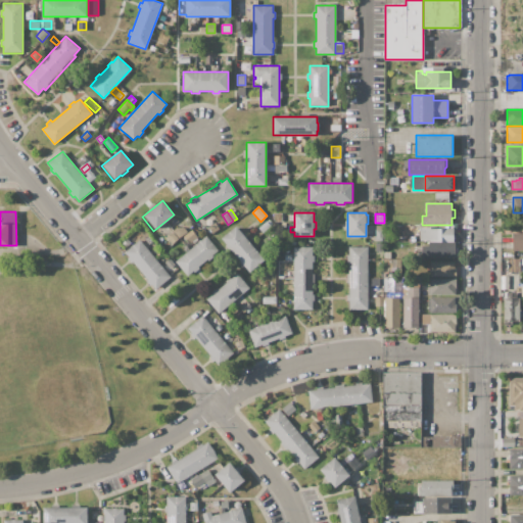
[(208,226),(204,220),(212,215),(217,221),(215,222),(208,226)]
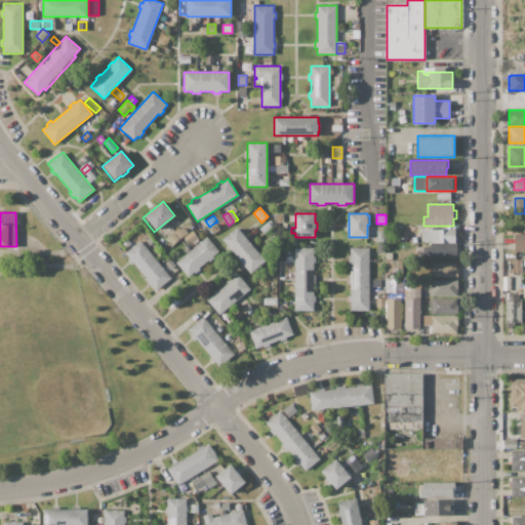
[(215,223),(219,230),(212,234),(208,228),(209,227),(215,223)]
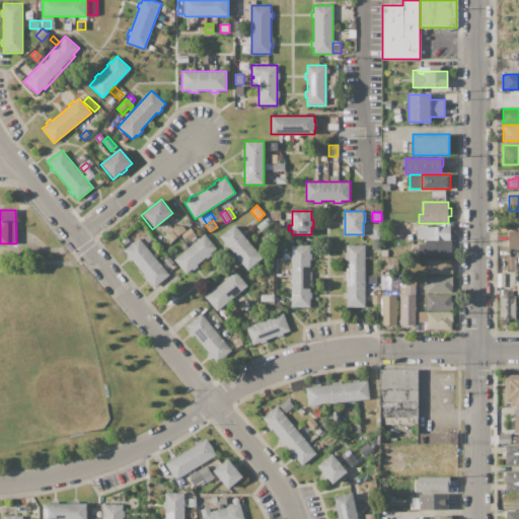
[(234,224),(262,257),(246,271),(241,264),(240,265),(236,260),(237,258),(223,241),(222,242),(219,238),(220,237),(219,236),(234,224)]
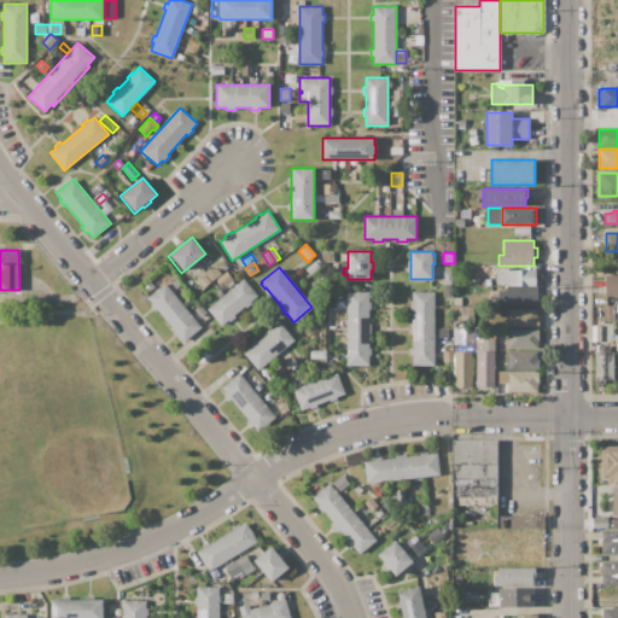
[(536,286),(508,286),(508,285),(496,285),(496,268),(509,268),(509,270),(536,270),(536,278),(537,278),(537,284),(536,284),(536,286)]
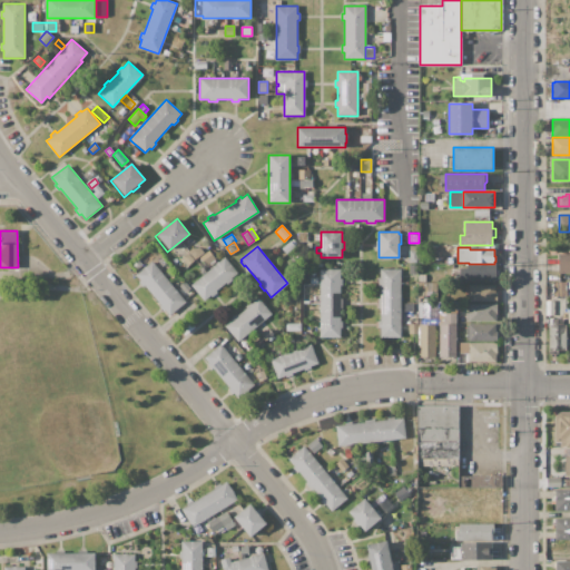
[(188,252),(193,248),(200,248),(204,253),(195,259),(188,252)]
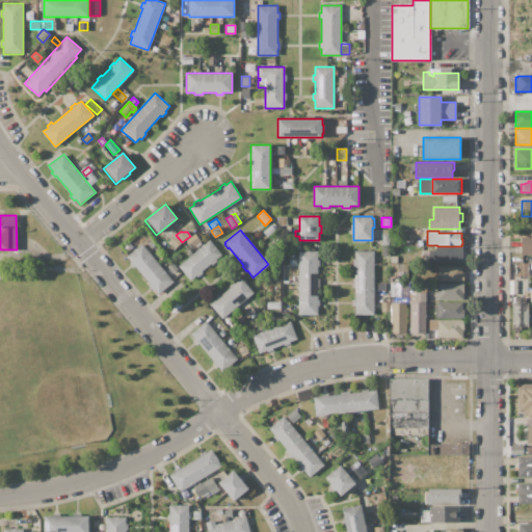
[(381,233),(390,233),(390,244),(381,244),(381,233)]
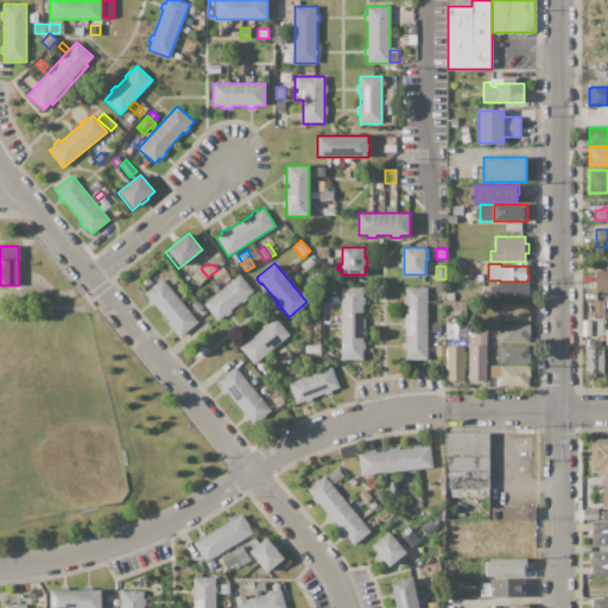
[(222,267),(229,276),(228,277),(230,278),(225,283),(223,280),(222,282),(216,279),(213,276),(222,267)]
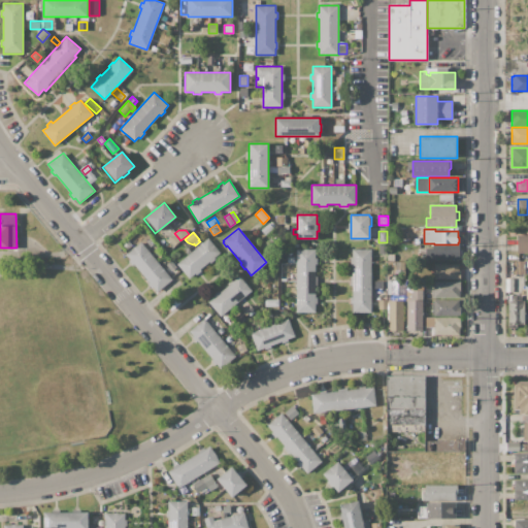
[(174,234),(180,241),(173,246),(168,239),(174,234)]
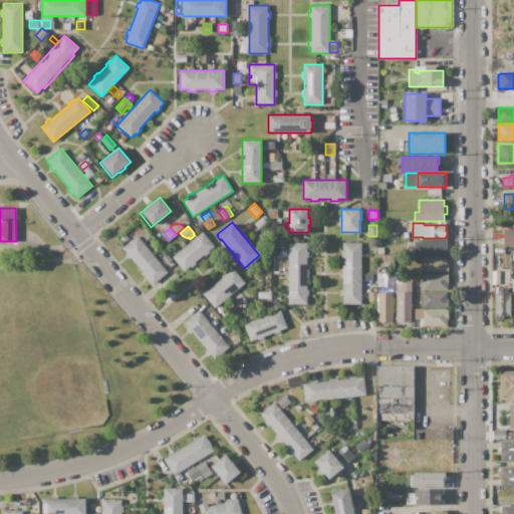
[(513,247),(503,247),(503,229),(513,229),(513,247)]
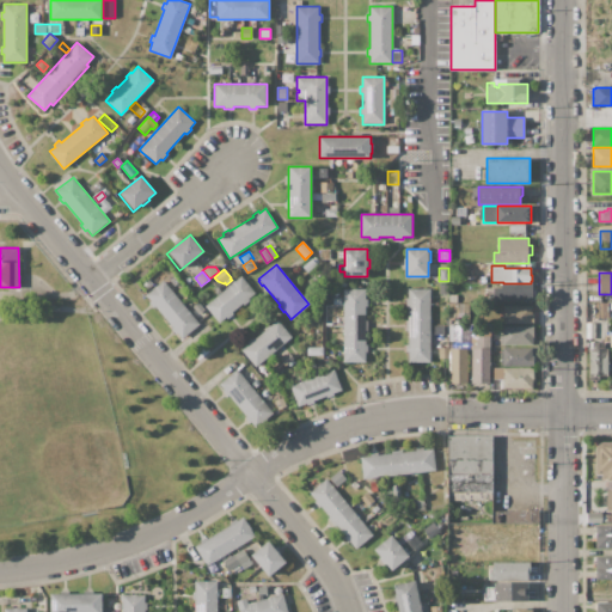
[(173,286),(170,280),(175,276),(179,281),(173,286)]
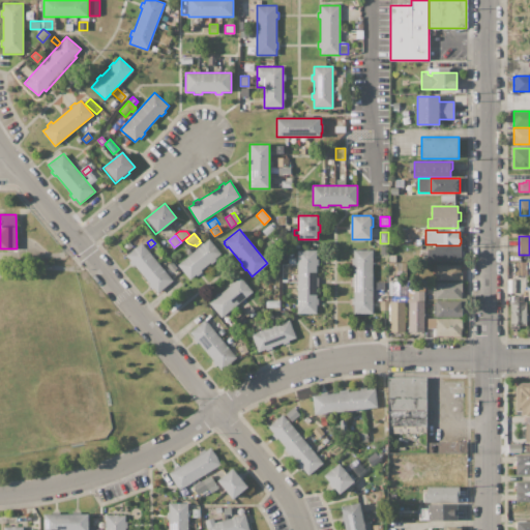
[(209,239),(221,254),(214,259),(215,260),(211,264),(210,262),(201,270),(202,271),(197,275),(196,274),(188,280),(181,271),(182,270),(178,265),(209,239)]
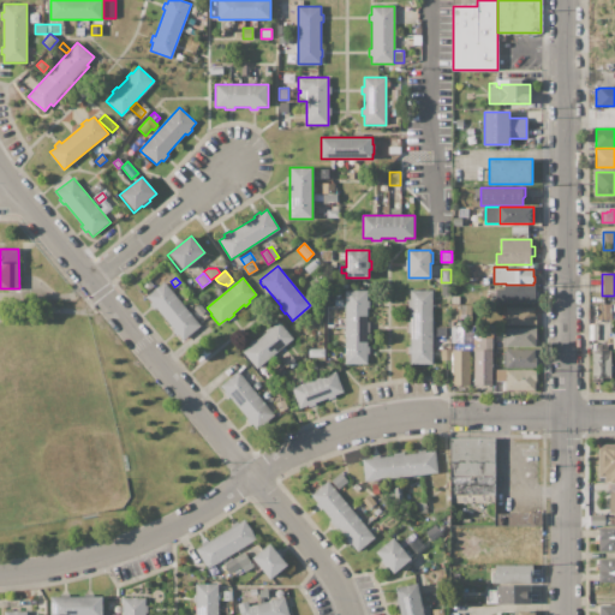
[(201,326),(181,341),(172,329),(173,328),(156,308),(154,309),(150,304),(153,303),(147,296),(163,282),(201,326)]
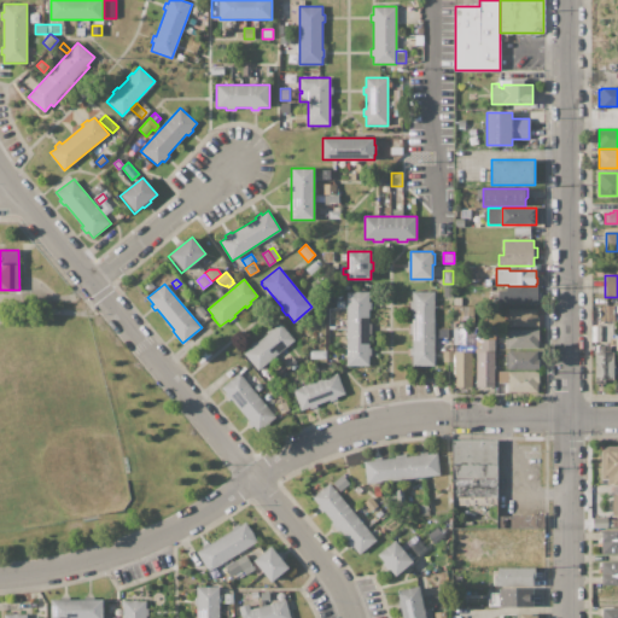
[(537,304),(499,304),(499,286),(508,286),(536,286),(537,286),(537,304)]
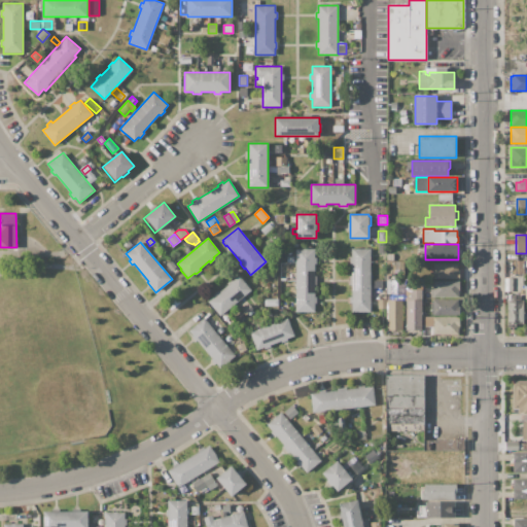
[(378,253),(378,245),(386,245),(386,253),(378,253)]
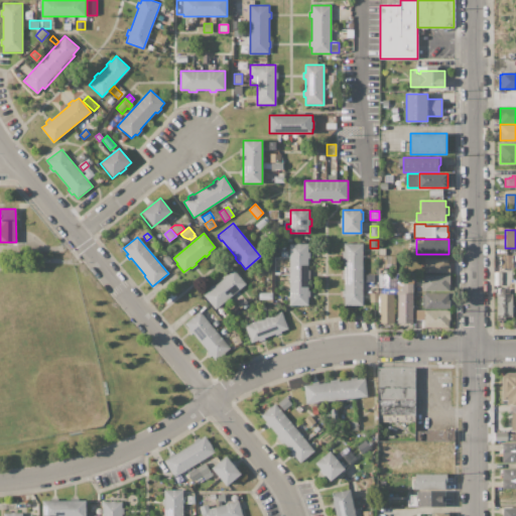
[(151,245),(155,242),(160,248),(156,251),(151,245)]
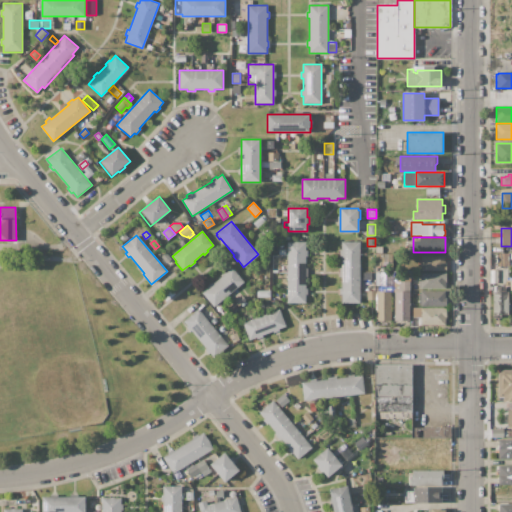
[(252,245),(258,240),(264,248),(259,253),(252,245)]
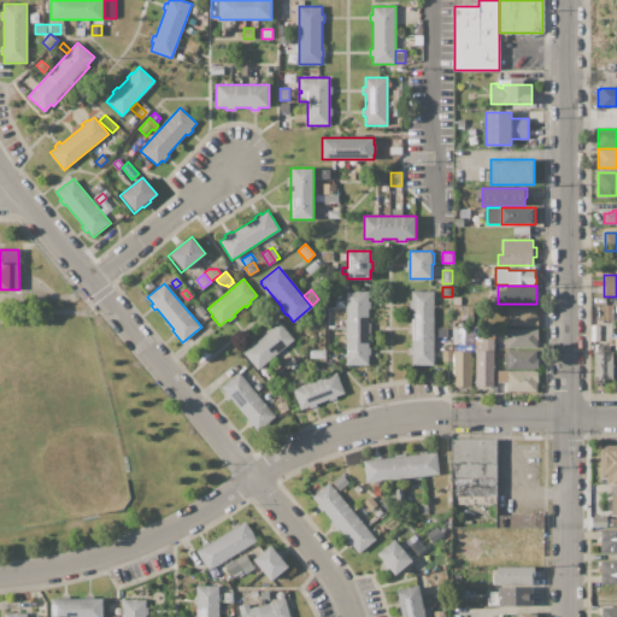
[(346,291),(368,291),(368,301),(370,301),(370,309),(368,309),(368,323),(370,323),(370,334),(368,334),(368,347),(370,347),(370,356),(368,356),(368,365),(346,365),(346,291)]
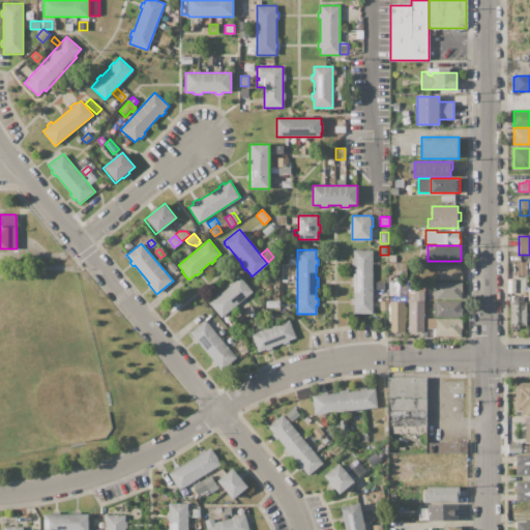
[(373,249),(373,314),(353,314),(353,304),(352,304),(352,298),(353,298),(353,286),(352,286),(352,277),(353,277),(353,265),(352,265),(352,259),(353,259),(353,249),(373,249)]
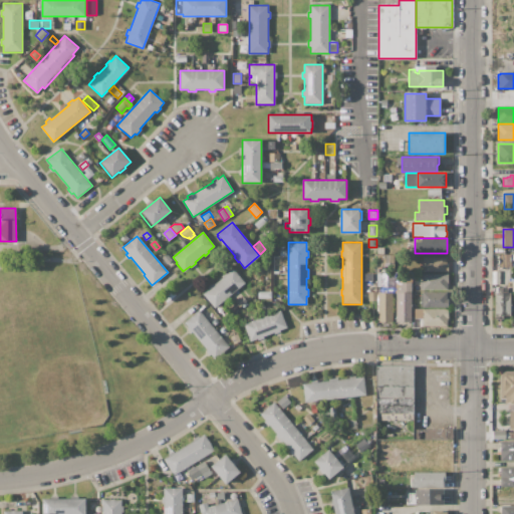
[(167,253),(172,260),(167,264),(162,257),(167,253)]
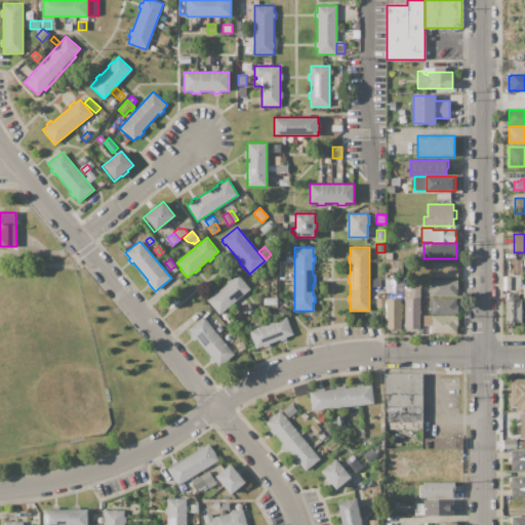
[(510,259),(522,259),(522,273),(510,273),(510,259)]
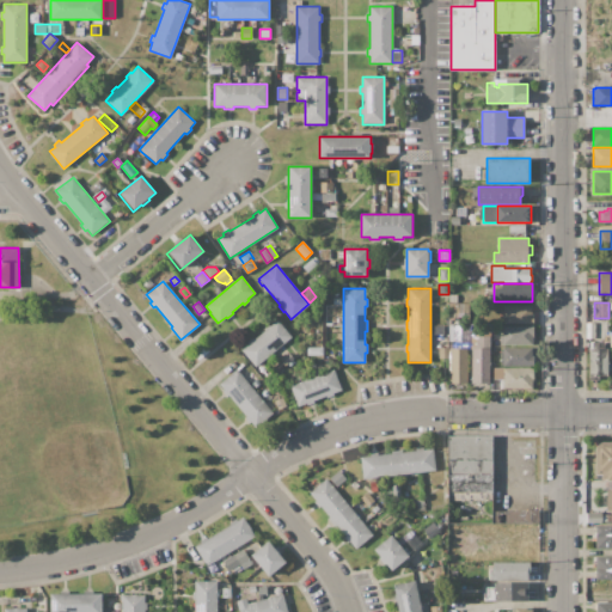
[(503,306),(532,306),(532,314),(533,314),(533,324),(503,324),(503,318),(502,318),(502,314),(503,314),(503,306)]
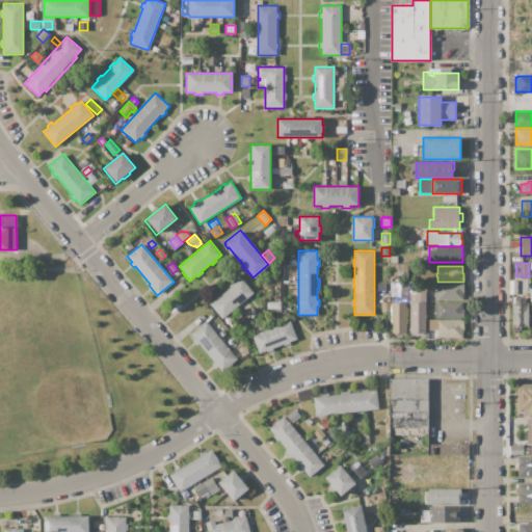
[(210,304),(216,299),(215,297),(220,293),(221,295),(227,291),(225,289),(240,276),(254,293),(222,319),(210,304)]
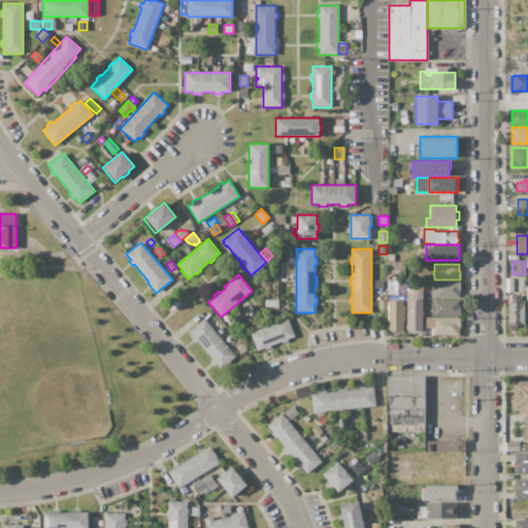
[(434,282),(460,282),(460,290),(459,290),(459,298),(434,298),(434,297),(432,297),(432,288),(434,288),(434,282)]
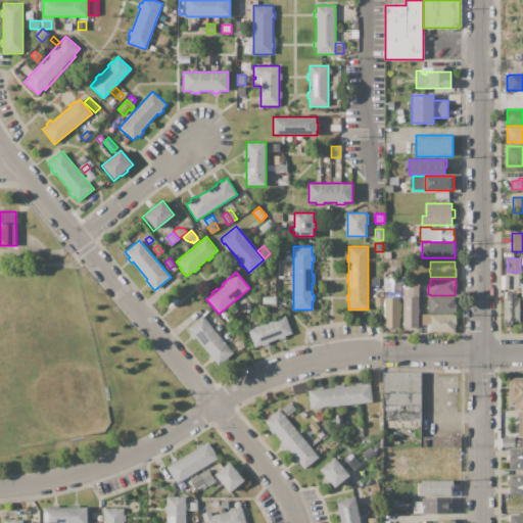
[(403,328),(403,297),(407,297),(407,287),(419,287),(419,328),(403,328)]
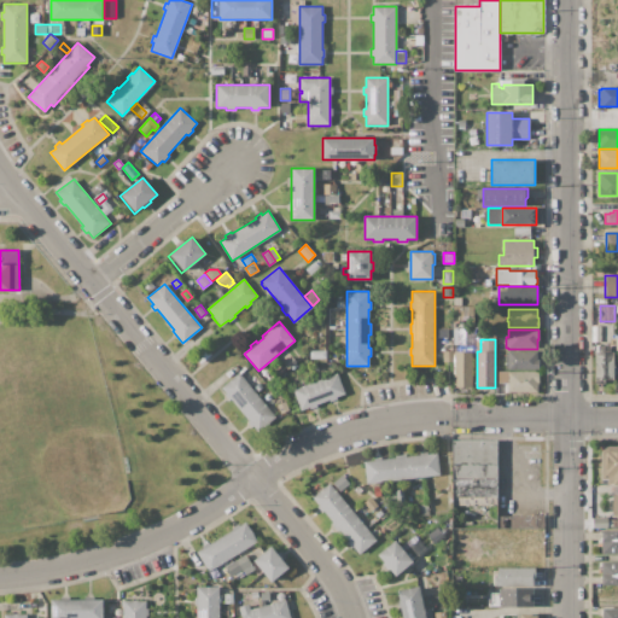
[(595,384),(595,351),(599,351),(599,345),(611,345),(611,351),(614,351),(614,380),(605,380),(605,384),(595,384)]
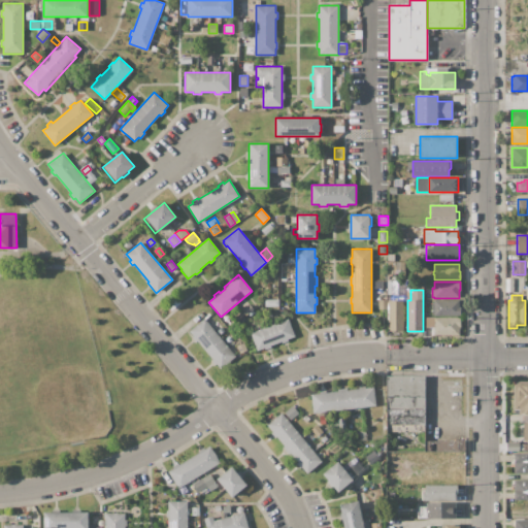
[(265,299),(278,299),(278,306),(265,307),(265,299)]
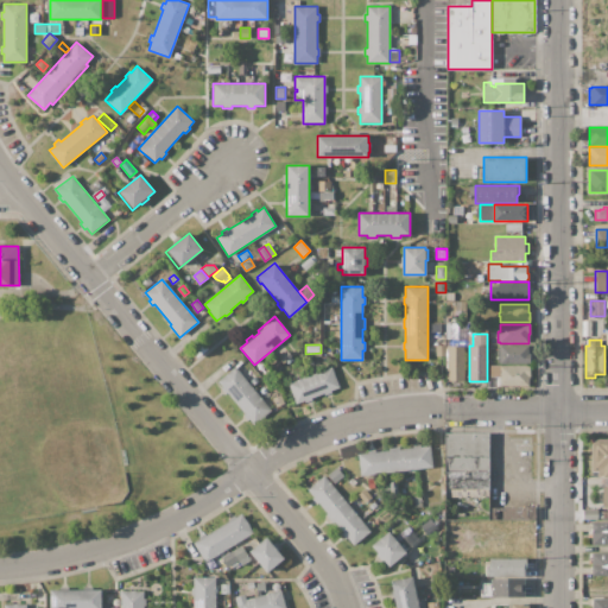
[(445,344),(445,356),(436,356),(436,344),(445,344)]
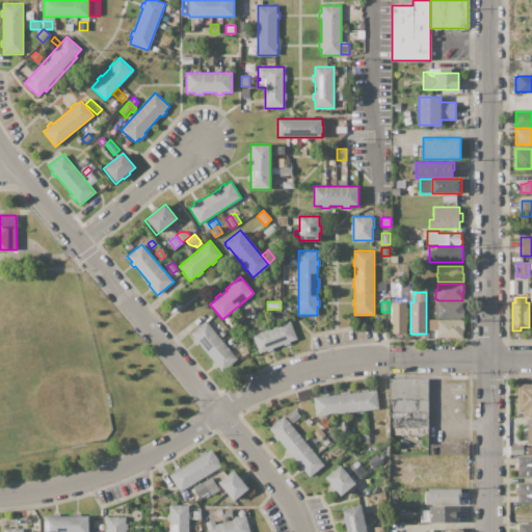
[(406,302),(406,334),(391,334),(391,302),(400,302),(406,302)]
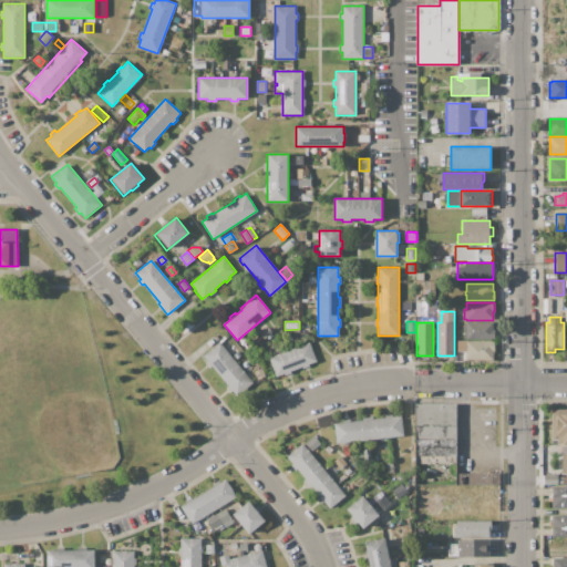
[(466,339),(466,333),(464,333),(464,325),(466,325),(466,322),(493,322),(493,330),(494,330),(494,339),(466,339)]
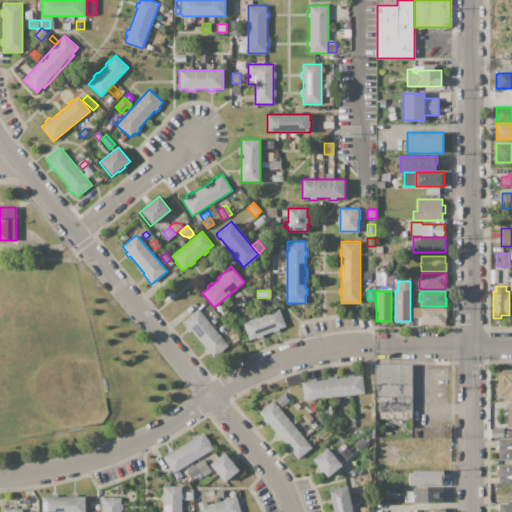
[(242,295),(246,300),(244,301),(240,304),(238,306),(235,301),(242,295)]
